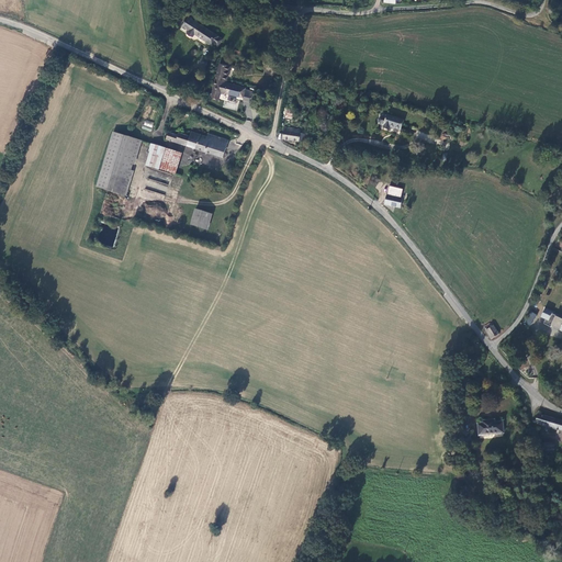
[(223,38),(187,15),(180,25),(187,30),(186,33),(192,36),(194,34),(206,43),(211,46),(213,44),(217,47),(223,38)]
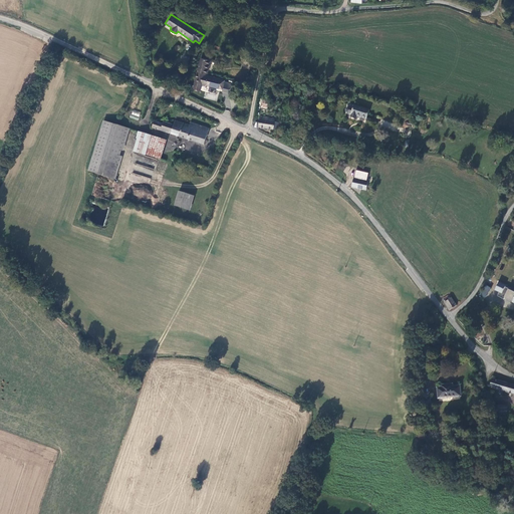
[(207,73),(210,60),(201,58),(194,87),(201,89),(202,84),(222,89),(225,77),(207,73)]
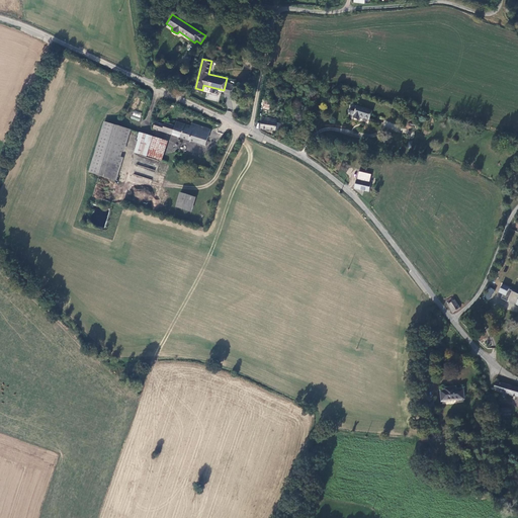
[(356,105),(353,115),(352,117),(359,119),(359,117),(369,119),(372,109),(356,105)]
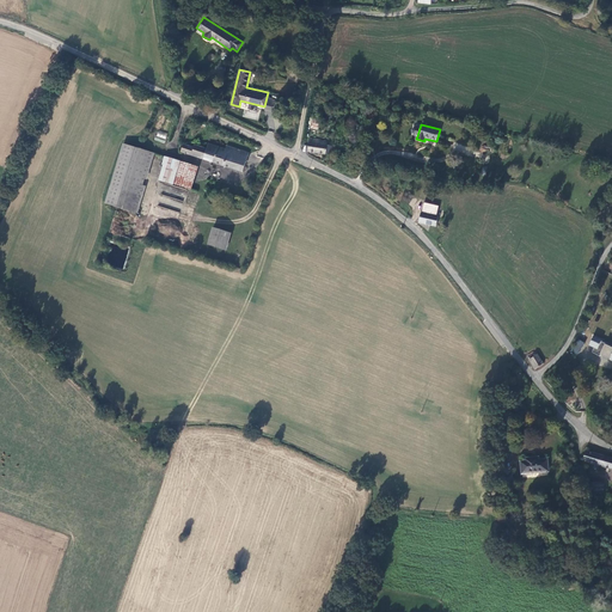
[(155,141),(165,142),(166,133),(157,132),(155,141)]
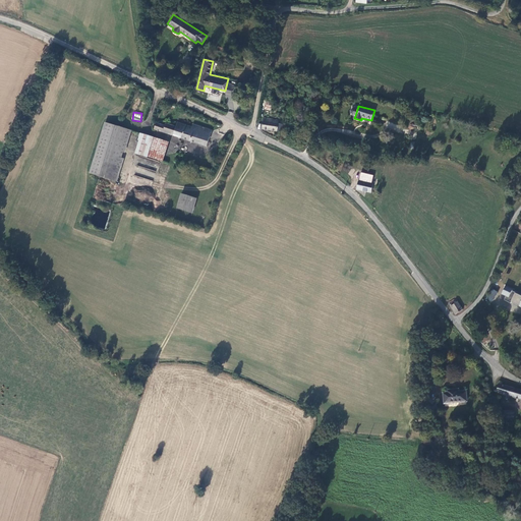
[(261,128),(281,132),(283,123),(272,122),(273,119),(263,117),(261,128)]
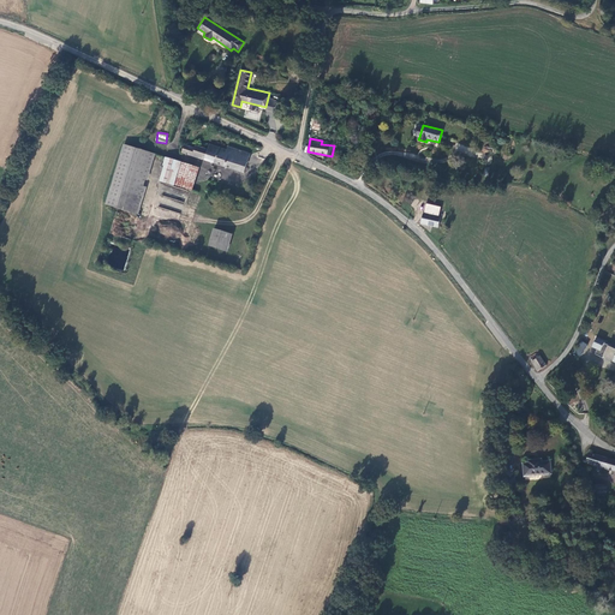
[(244,173),(251,154),(227,145),(226,149),(209,143),(207,149),(195,144),(193,148),(184,144),(180,151),(244,173)]
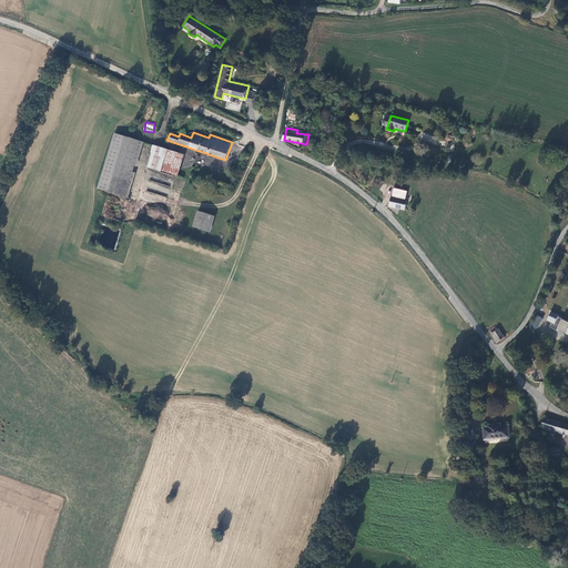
[(95,189),(104,192),(122,135),(113,133),(95,189)]
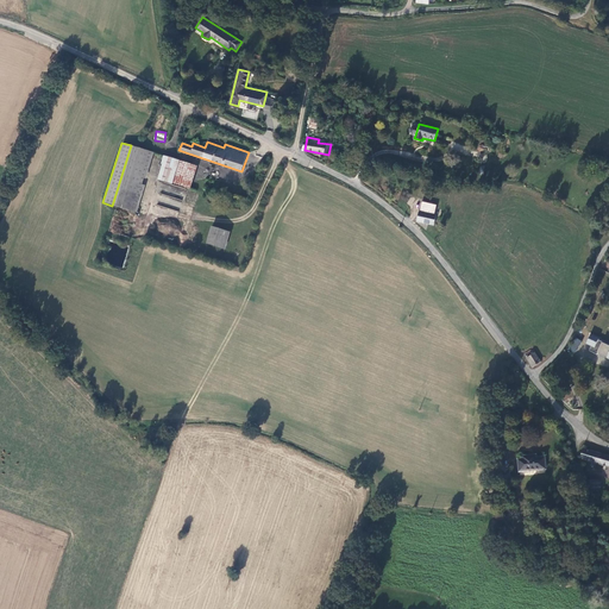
[(114,206),(133,146),(131,145),(112,206),(114,206)]
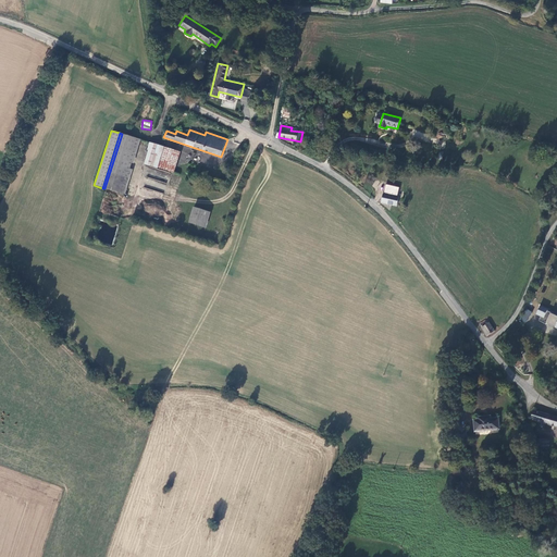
[(140,139),(122,134),(104,188),(121,194),(130,169),(131,163),(133,163),(140,139)]
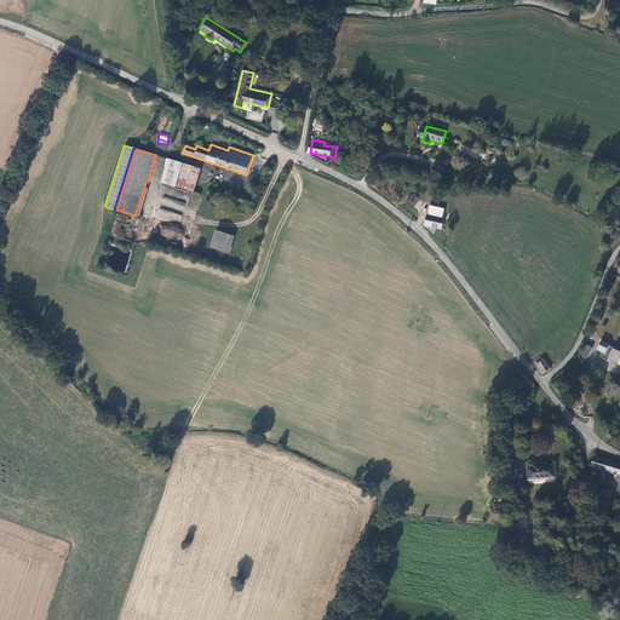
[(182,162),(166,158),(162,166),(165,167),(179,172),(182,162)]
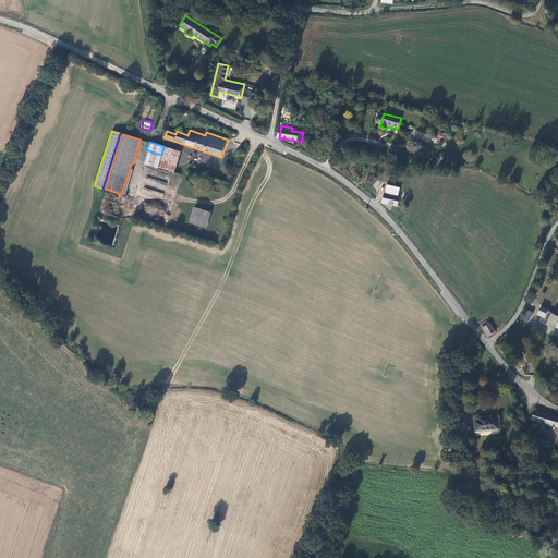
[(165,147),(158,168),(174,172),(180,152),(165,147)]
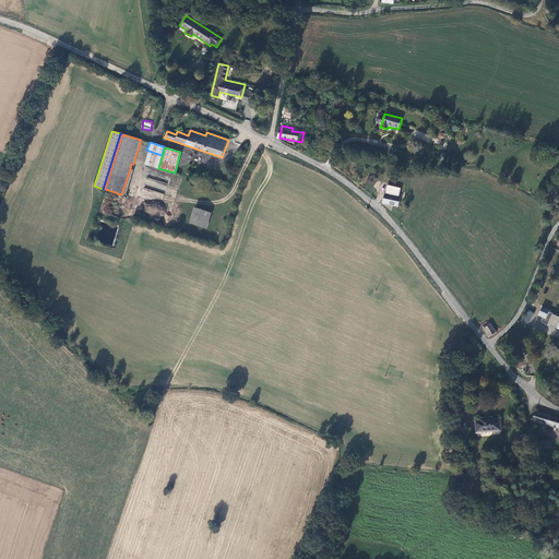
[(157,168),(162,155),(149,151),(144,165),(157,168)]
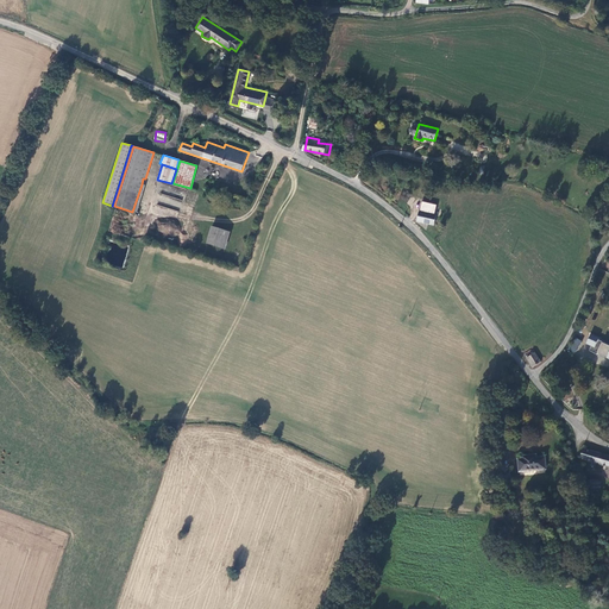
[(145,186),(142,184),(132,212),(136,212),(145,186)]
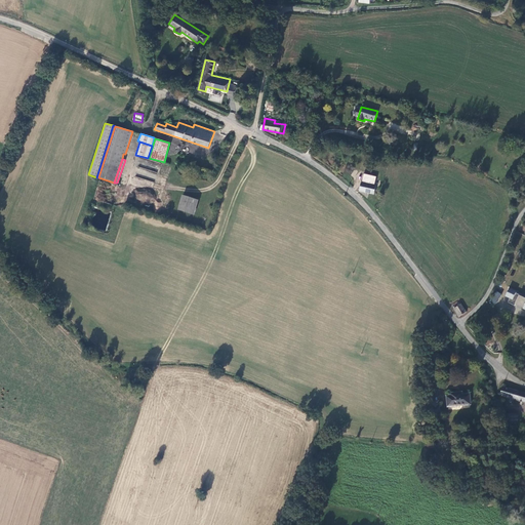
[(363,173),(361,182),(374,185),(375,176),(363,173)]
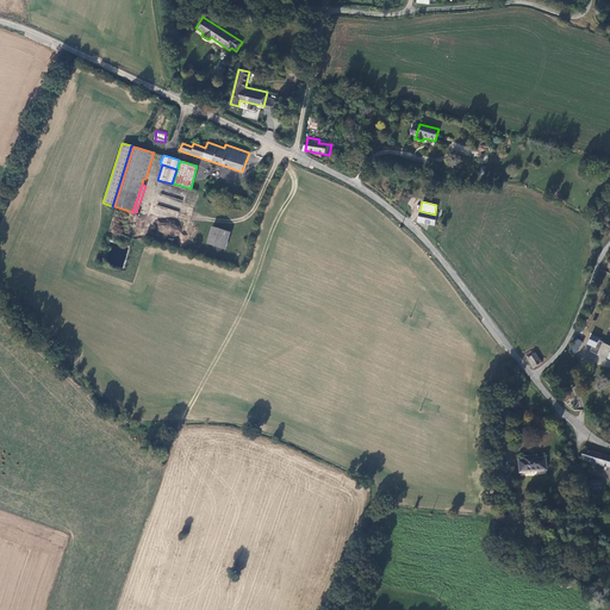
[(435,215),(419,211),(417,222),(435,226),(437,215),(435,215)]
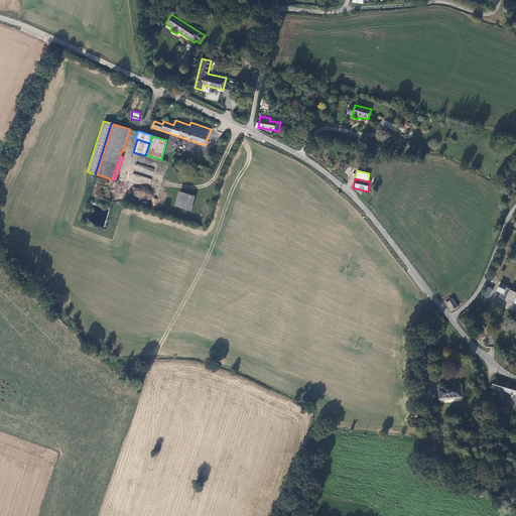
[(178,191),(173,207),(189,211),(195,197),(178,191)]
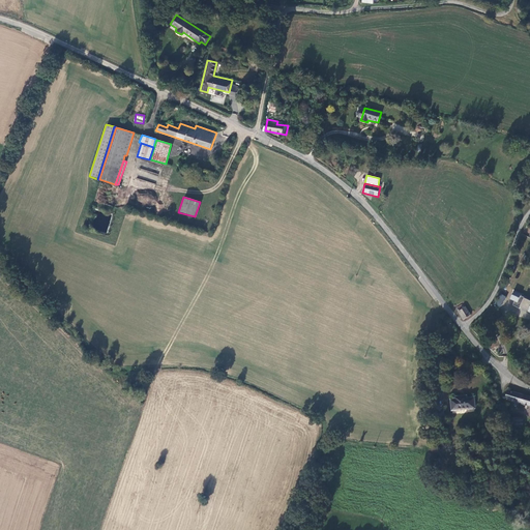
[(518,263),(523,265),(526,257),(522,255),(518,263)]
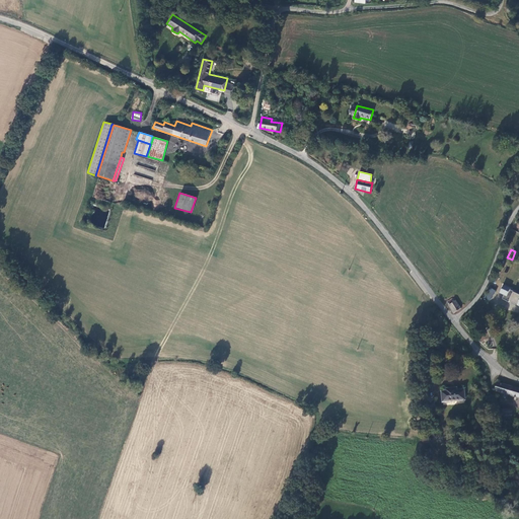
[(491,288),(484,298),(489,301),(496,291),(491,288)]
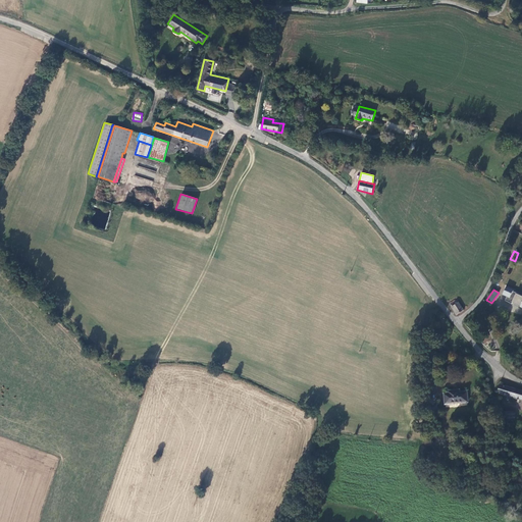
[(521,296),(516,294),(512,301),(521,306),(521,296)]
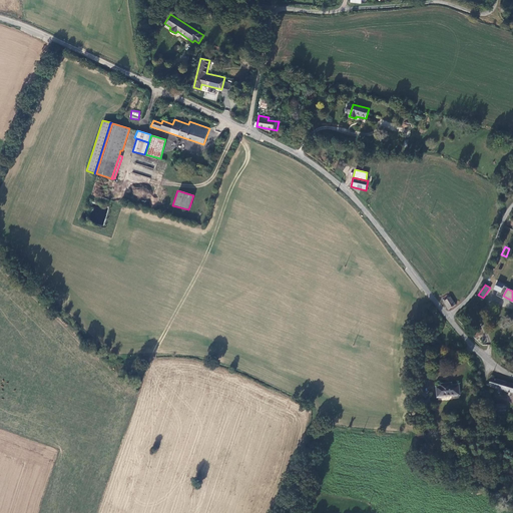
[(450,301),(444,305),(450,313),(455,309),(450,301)]
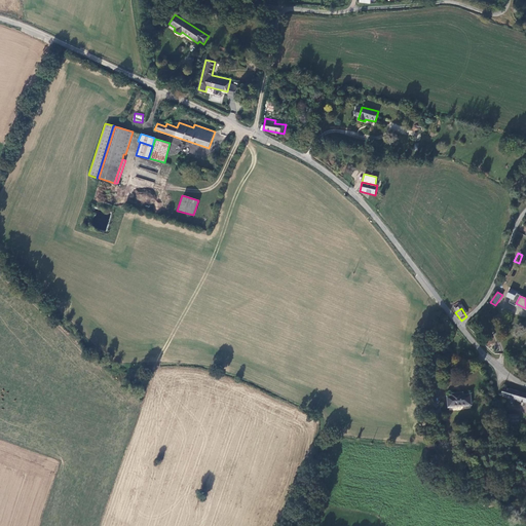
[(525,407),(525,398),(501,390),(500,392),(502,393),(500,400),(525,407)]
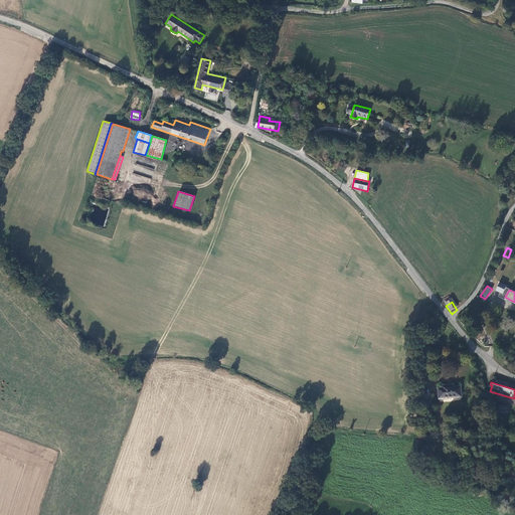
[(440,400),(462,398),(461,388),(454,389),(454,386),(442,387),(443,389),(439,390),(440,400)]
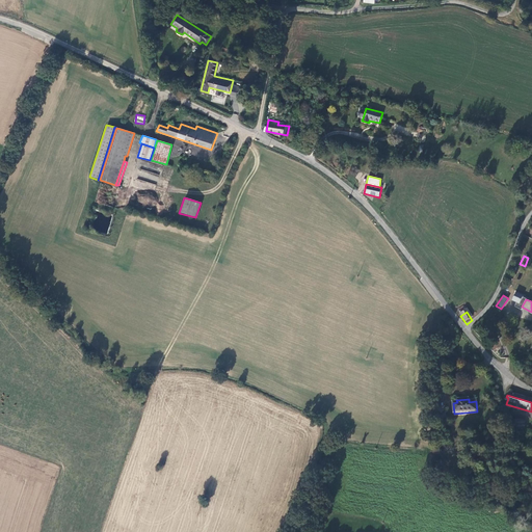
[(436,415),(437,426),(446,426),(445,415),(436,415)]
